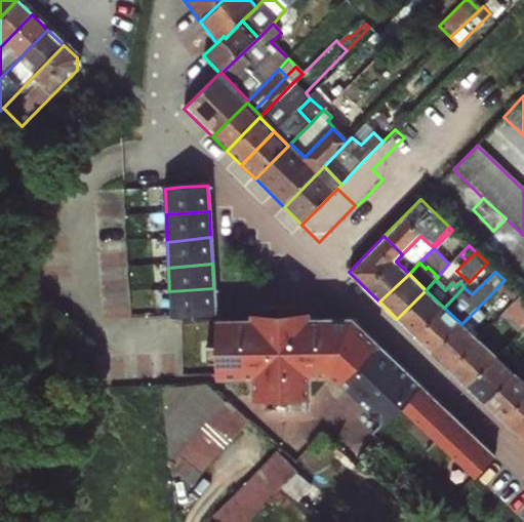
[(215,315),(213,288),(169,291),(170,317),(215,315)]
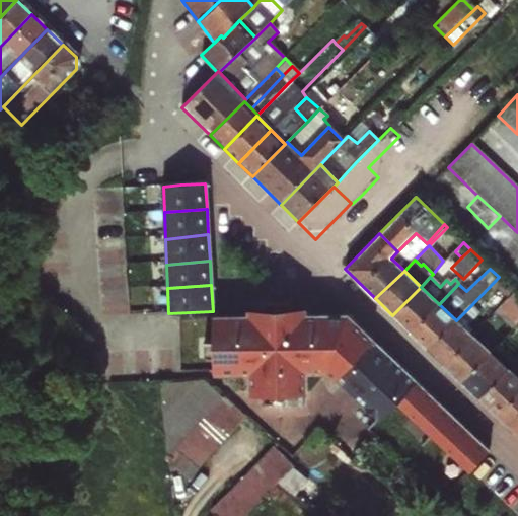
[(410,332),(438,303),(421,287),(392,315),(410,332)]
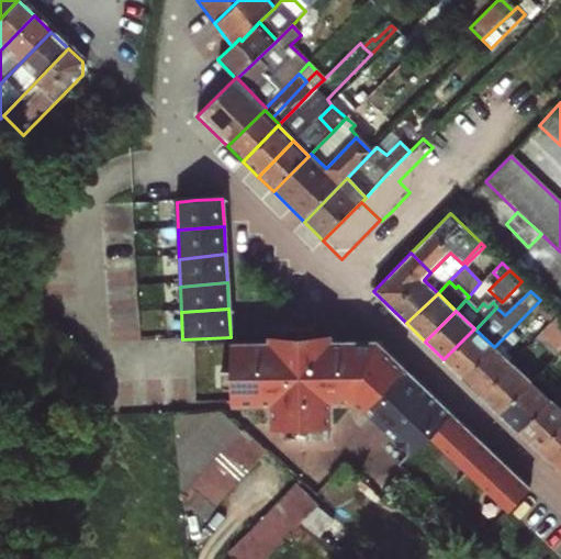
[(560,350),(560,320),(557,316),(534,339),(553,359),(560,350)]
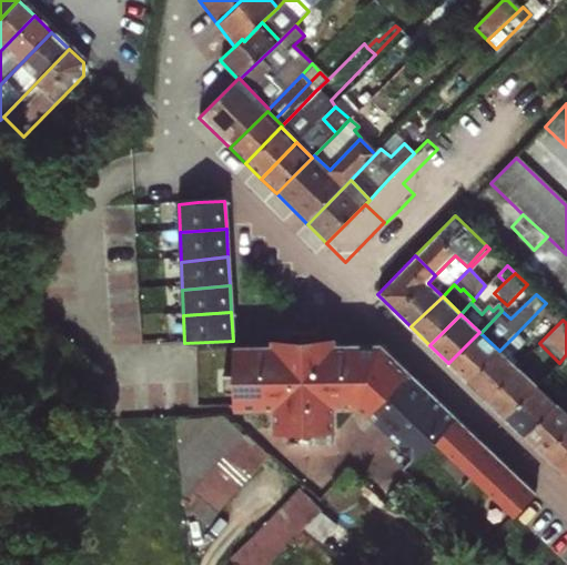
[(467,382),(498,350),(481,333),(479,332),(448,363),(467,382)]
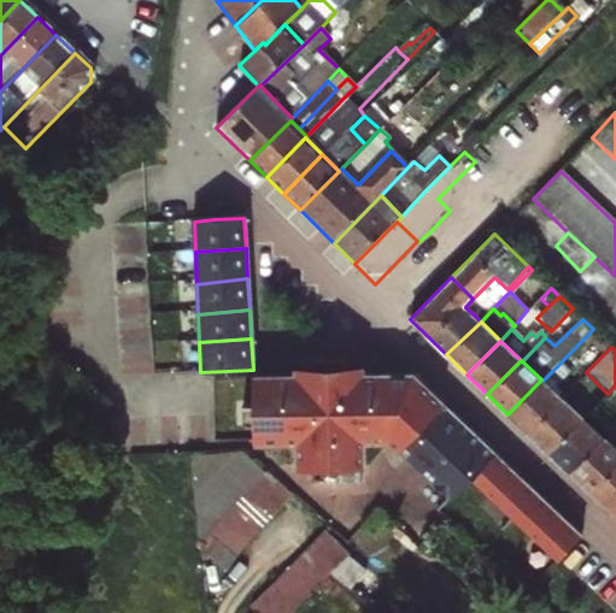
[(293,367),(293,372),(317,377),(318,411),(326,411),(326,396),(345,396),(346,408),(357,408),(357,377),(364,377),(364,364),(293,367)]
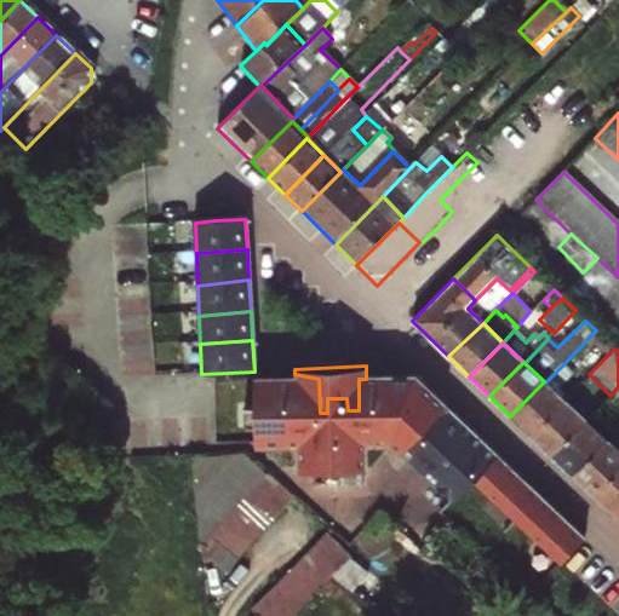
[(572,375),(562,366),(545,383),(556,393),(572,375)]
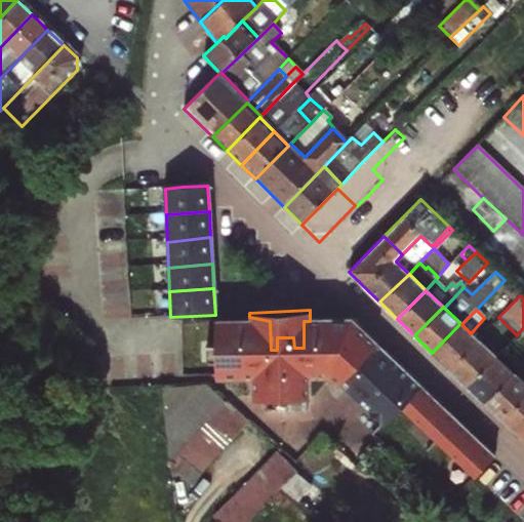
[(271,350),(270,321),(215,322),(216,376),(251,375),(251,396),(311,395),(311,374),(329,373),(338,383),(374,344),(354,324),(356,323),(353,320),(310,321),(304,321),(304,348),(294,348),(293,337),(277,337),(277,350),(271,350)]
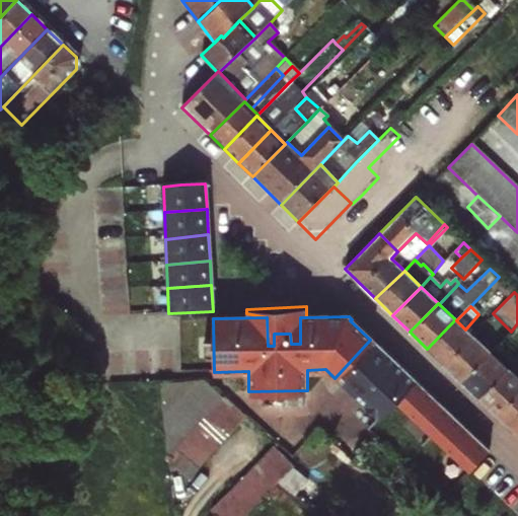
[(443,365),(472,336),(465,329),(456,320),(455,319),(427,349),(443,365)]
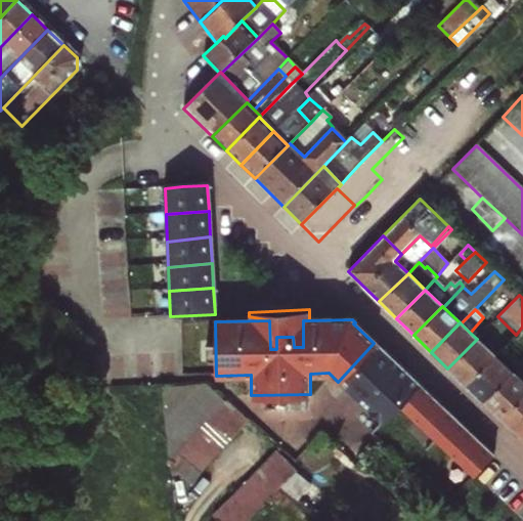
[(466,386),(494,356),(477,339),(447,368),(466,386)]
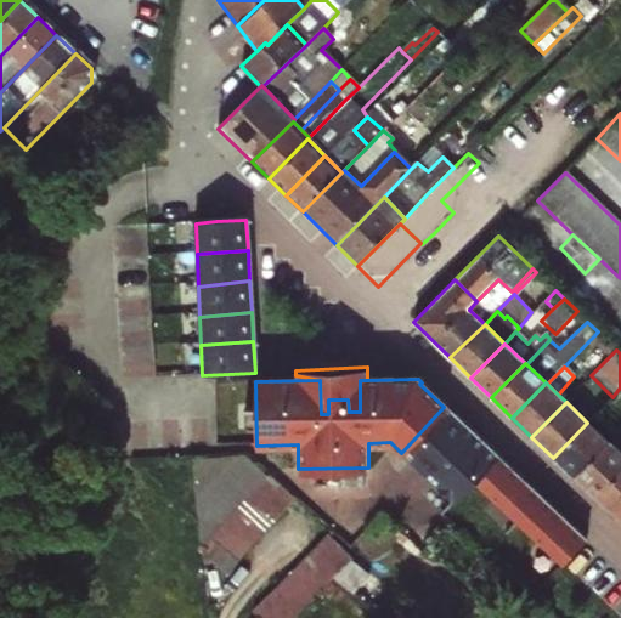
[(497,458),(444,407),(401,453),(453,504),(476,480),(497,458)]
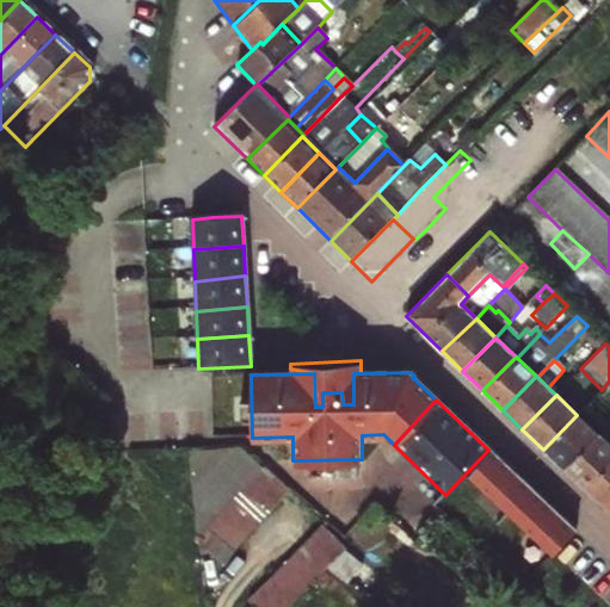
[(564,469),(597,433),(577,415),(543,450),(564,469)]
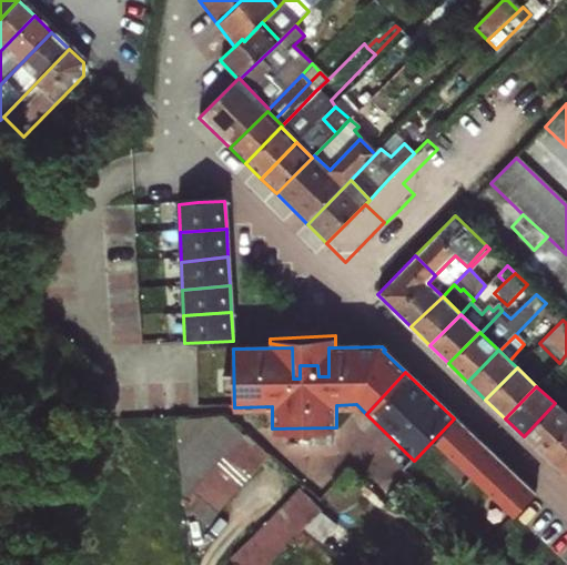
[(544,455),(566,431),(566,414),(555,403),(524,436),(544,455)]
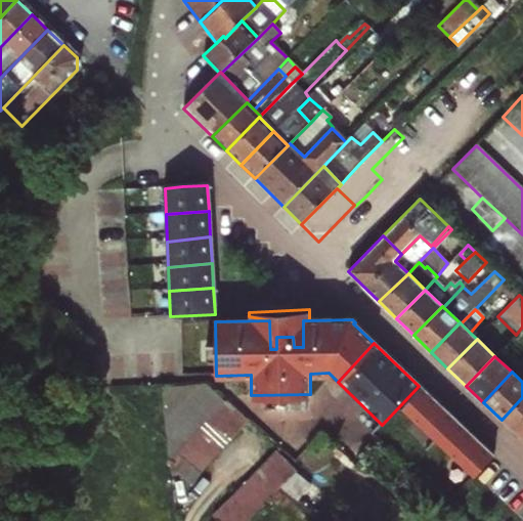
[(176,516),(198,475),(176,453),(187,441),(195,433),(206,422),(216,411),(226,401),(208,385),(161,389),(176,516)]
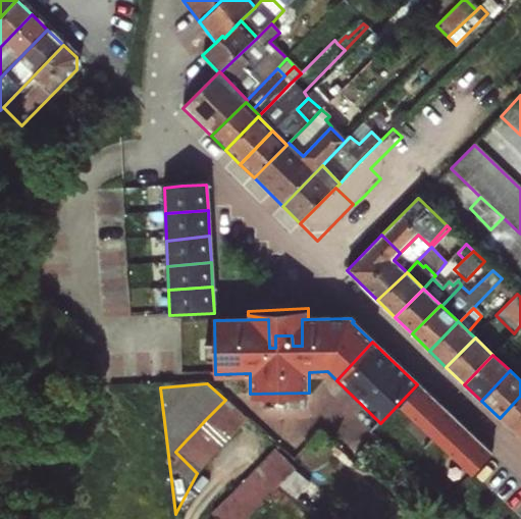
[(450,416),(417,384),(400,403),(432,434),(450,416)]
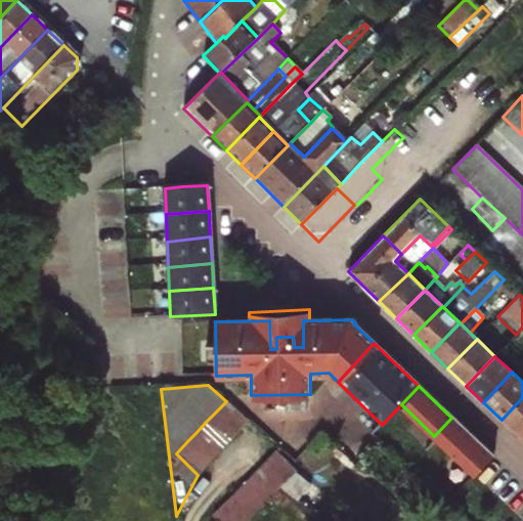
[(518,436),(522,430),(522,397),(502,420),(518,436)]
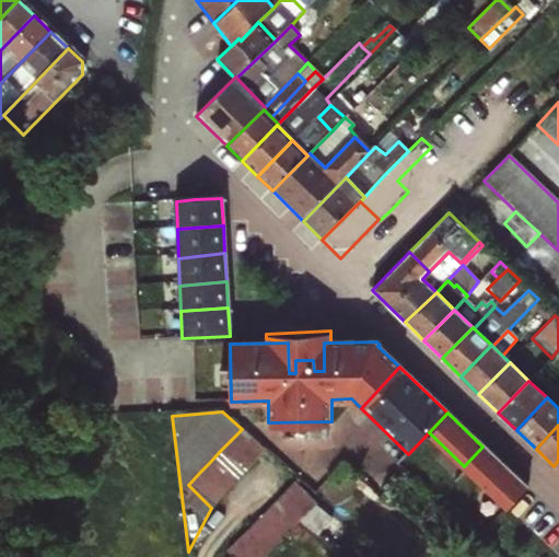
[(265,450),(242,429),(231,440),(254,462),(265,450)]
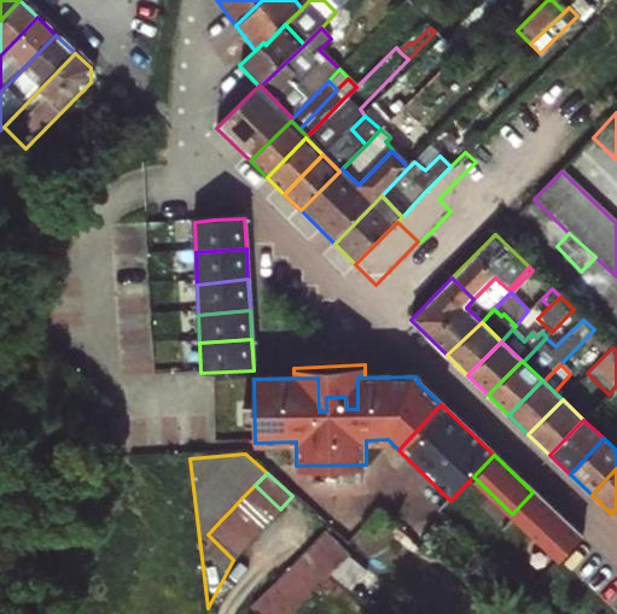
[(280,509),(255,485),(243,497),(268,521),(280,509)]
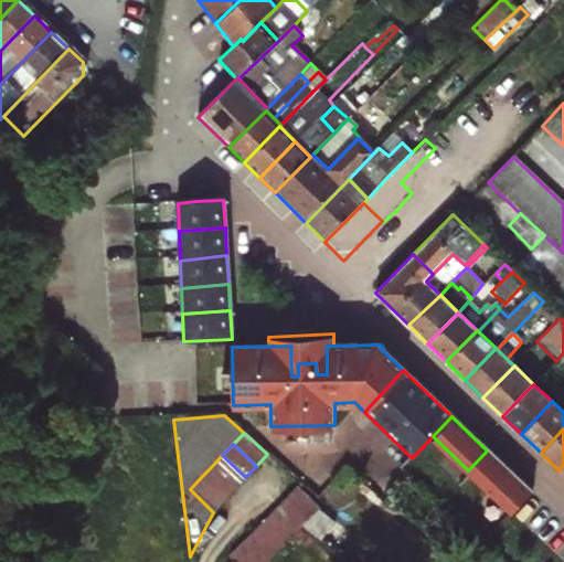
[(531,491),(487,451),(468,470),(512,511),(531,491)]
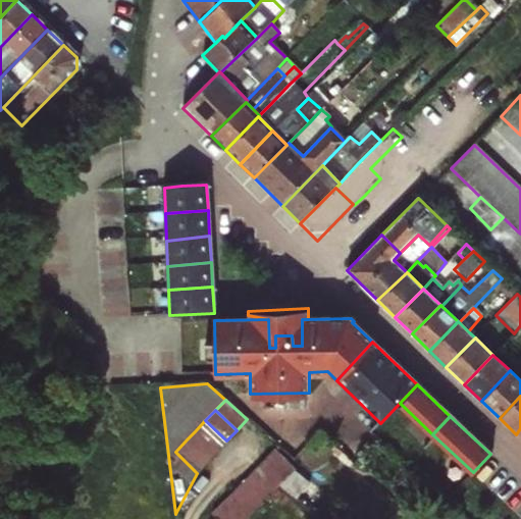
[(226,440),(205,420),(195,431),(216,451),(226,440)]
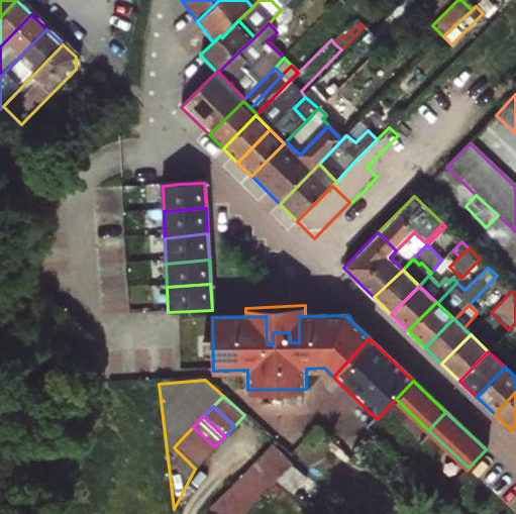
[(214,446),(193,427),(185,435),(206,456),(214,446)]
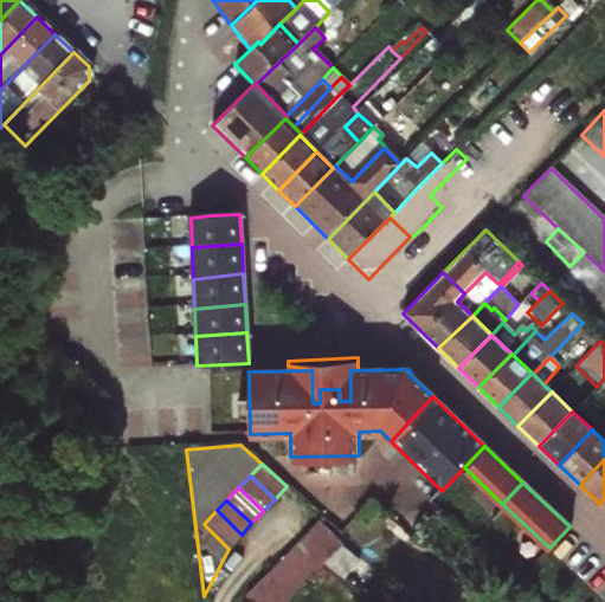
[(242,535),(217,510),(204,524),(229,549),(230,545),(242,535)]
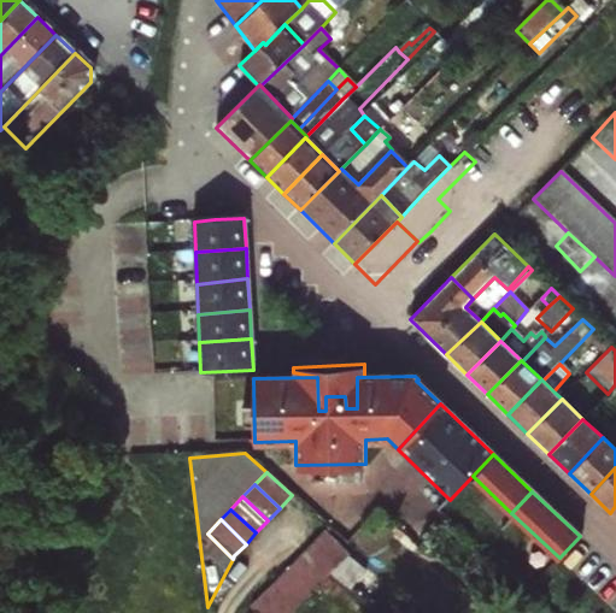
[(248,608),(251,612),(291,612),(348,554),(324,531),(248,608)]
